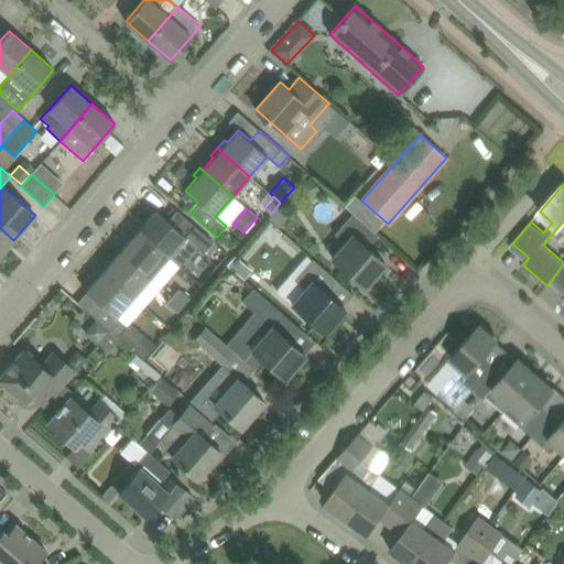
[(142,220),(136,228),(167,256),(169,257),(180,267),(196,248),(203,253),(213,241),(177,210),(169,220),(156,210),(145,223),(142,220)]
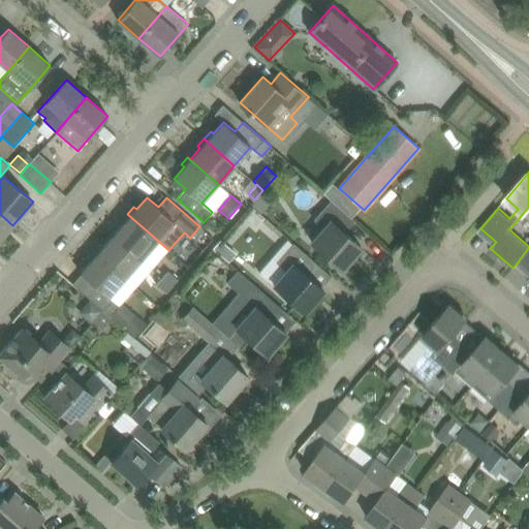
[(331,199),(314,219),(323,228),(312,242),(342,269),(361,247),(344,232),(354,220),(331,199)]
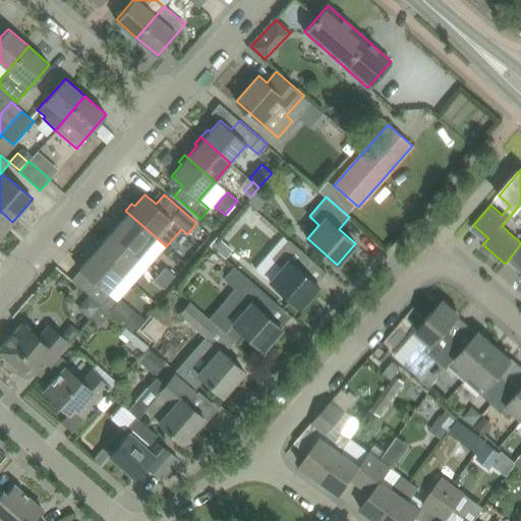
[(0,235),(12,222),(0,211),(0,235)]
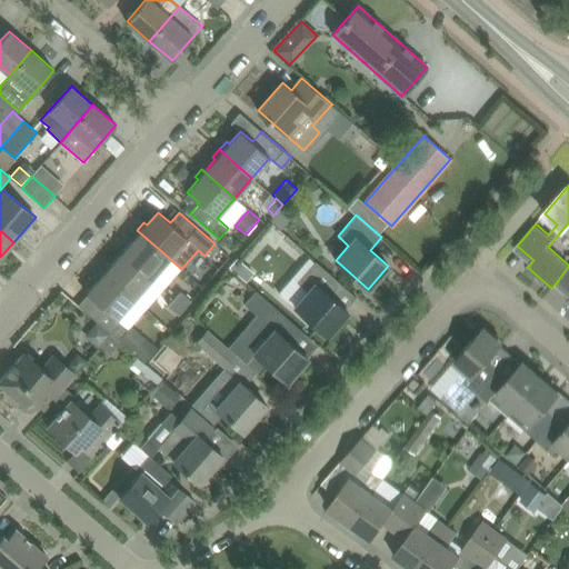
[(169,258),(137,230),(130,238),(132,240),(122,252),(152,279),(170,259),(169,258)]
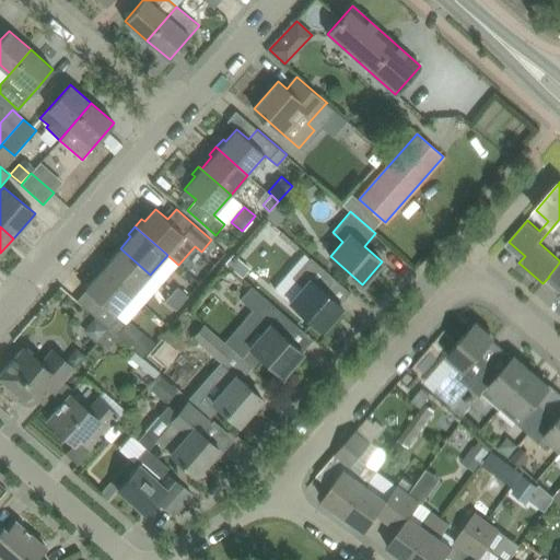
[(150,275),(120,248),(109,260),(107,258),(101,266),(132,294),(150,275)]
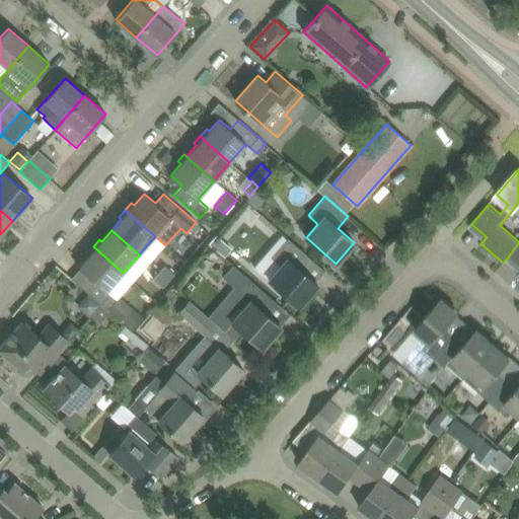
[(232,248),(217,235),(209,243),(225,257),(232,248)]
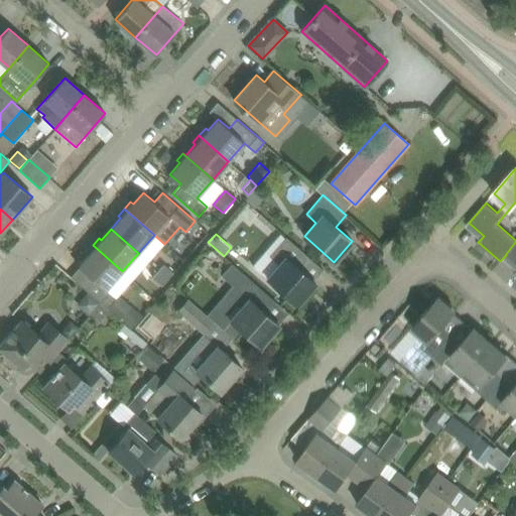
[(286,237),(269,256),(279,264),(267,278),(297,303),(315,282),(299,268),(309,257),(286,237)]
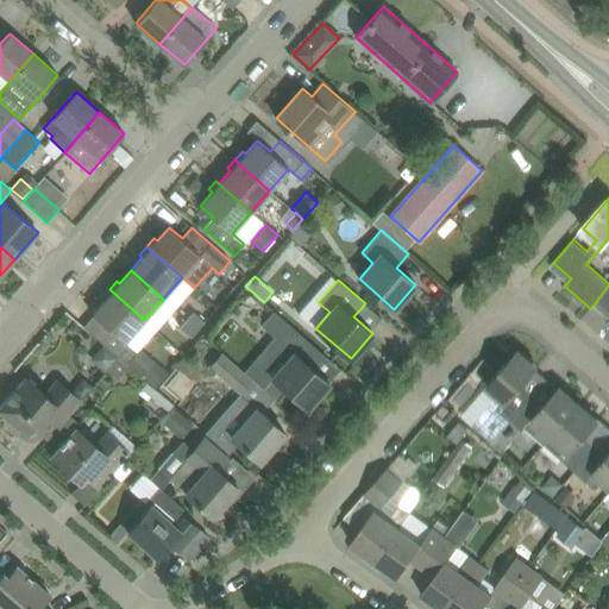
[(608,286),(596,301),(597,301),(608,312),(608,321),(608,324),(608,286)]
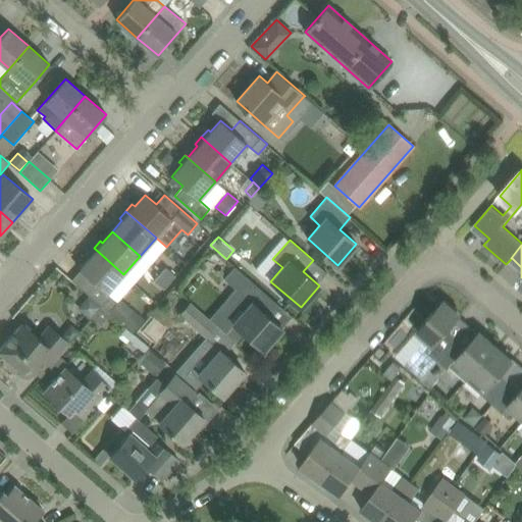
[(90,258),(80,269),(85,274),(76,283),(109,312),(117,303),(107,294),(123,274),(94,248),(87,255),(90,258)]
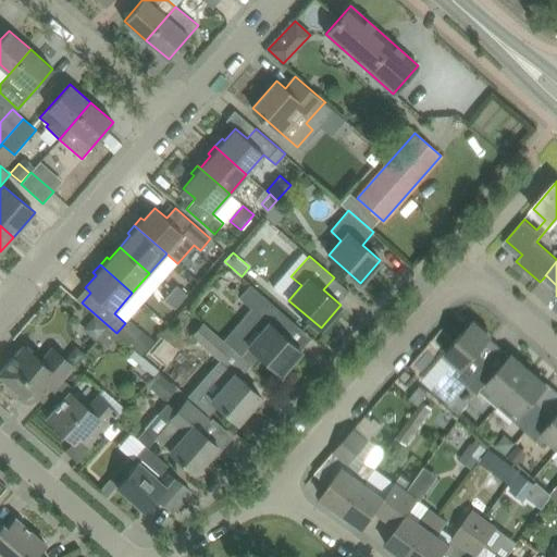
[(238,336),(249,345),(281,373),(301,350),(284,335),(295,323),(250,284),(239,297),(258,313),(238,336)]
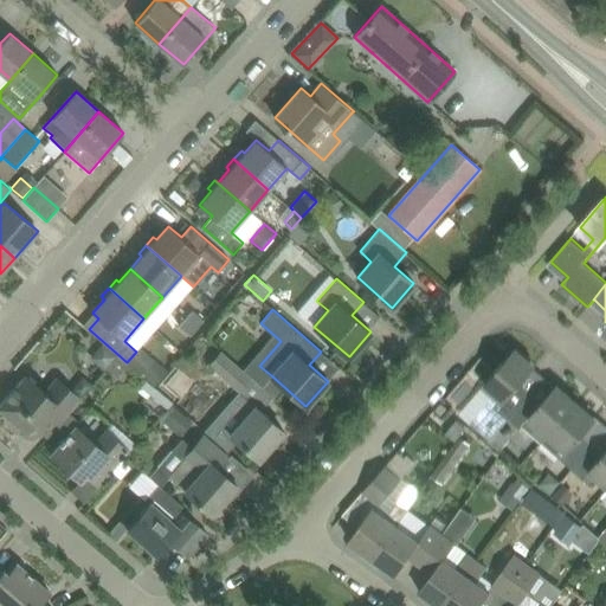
[(197,328),(204,320),(192,310),(186,317),(197,328)]
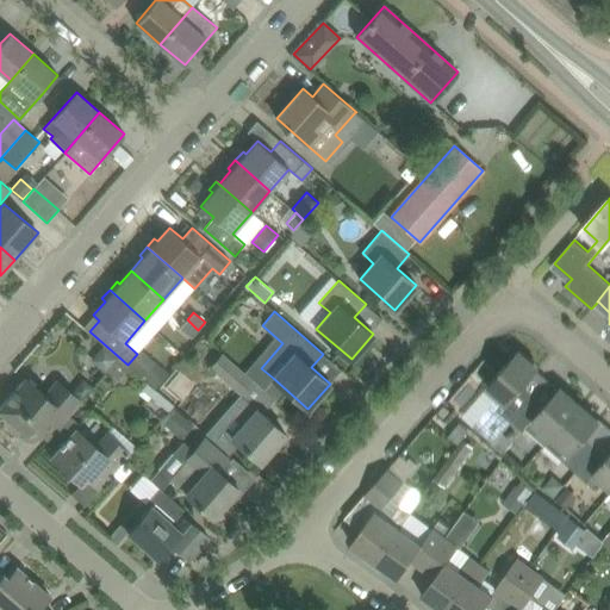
[(180,328),(192,337),(198,330),(187,319),(180,328)]
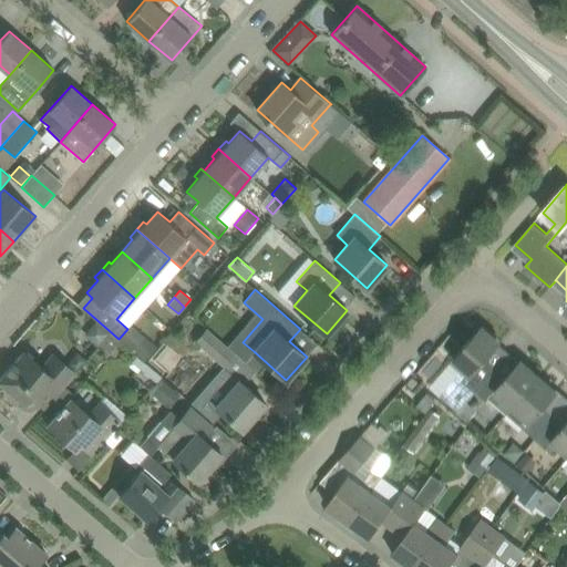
[(99,347),(100,344),(110,333),(96,321),(84,333),(99,347)]
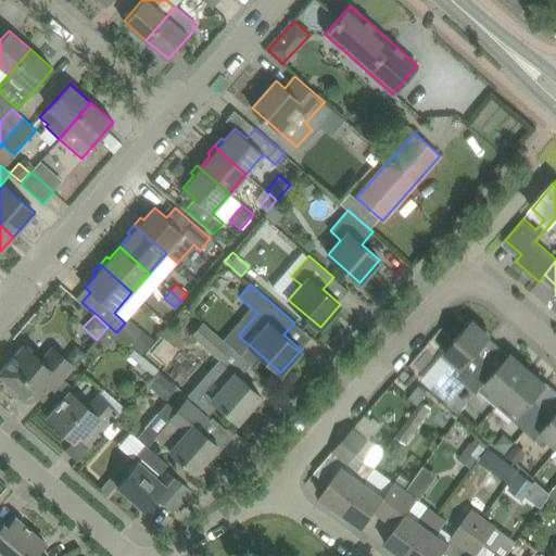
[(475,355),(491,337),(487,333),(489,331),(477,321),(476,324),(471,320),(445,351),(456,361),(431,389),(449,404),(467,384),(484,364),(475,355)]
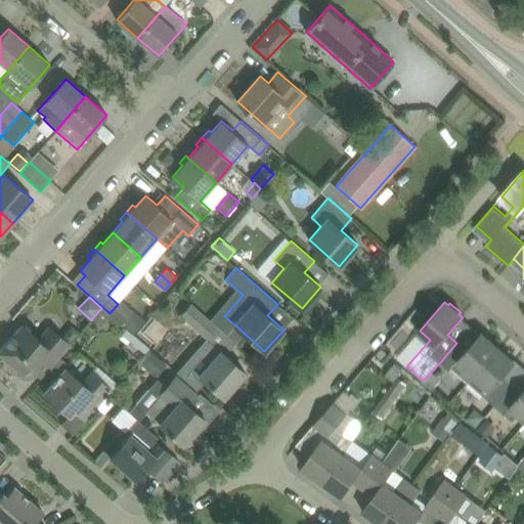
[(207,340),(207,339),(217,328),(190,304),(179,316),(207,340)]
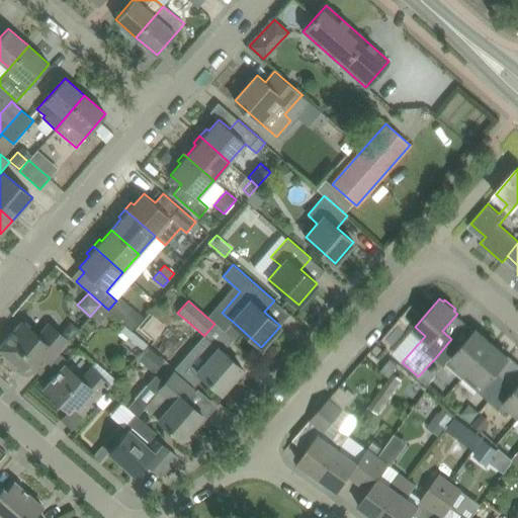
[(117,316),(132,329),(143,316),(128,304),(117,316)]
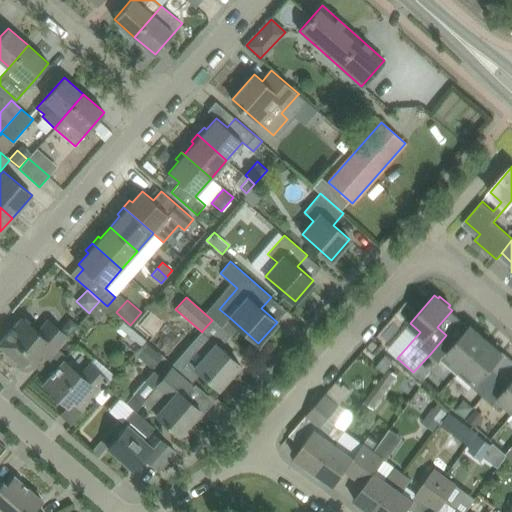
[(108,309),(99,301),(90,311),(96,316),(103,315),(108,309)]
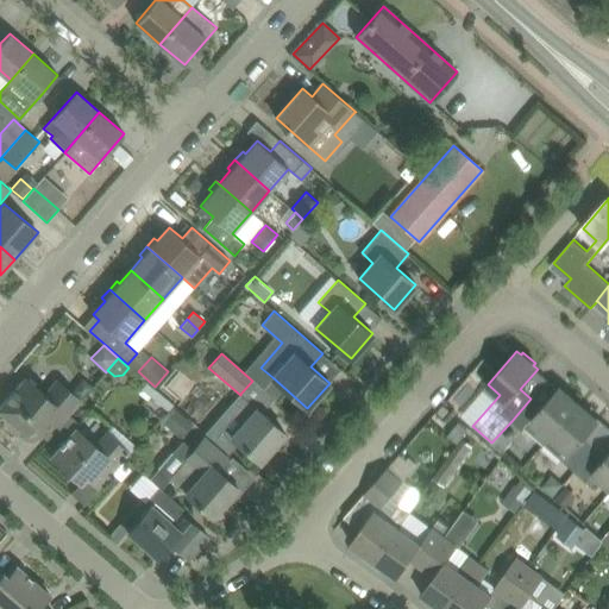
[(55,432),(57,428),(69,414),(81,400),(57,380),(45,394),(25,377),(0,406),(0,412),(26,434),(33,427),(46,439),(55,432)]
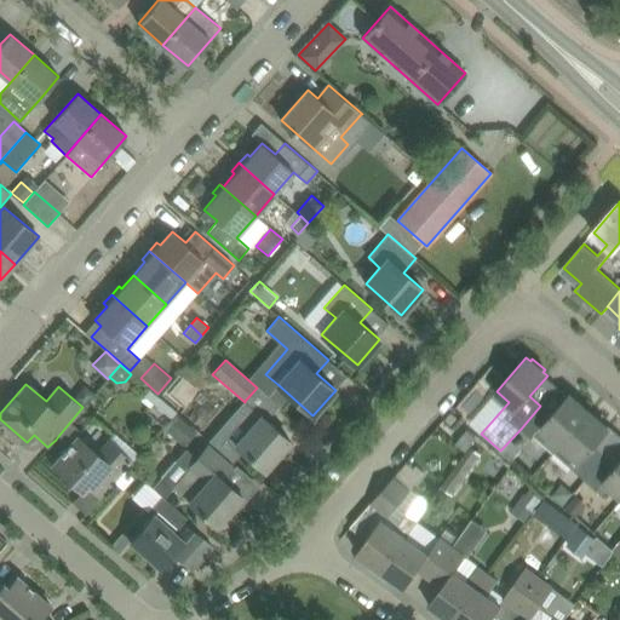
[(84,407),(93,395),(89,389),(82,390),(78,395),(78,401),(84,407)]
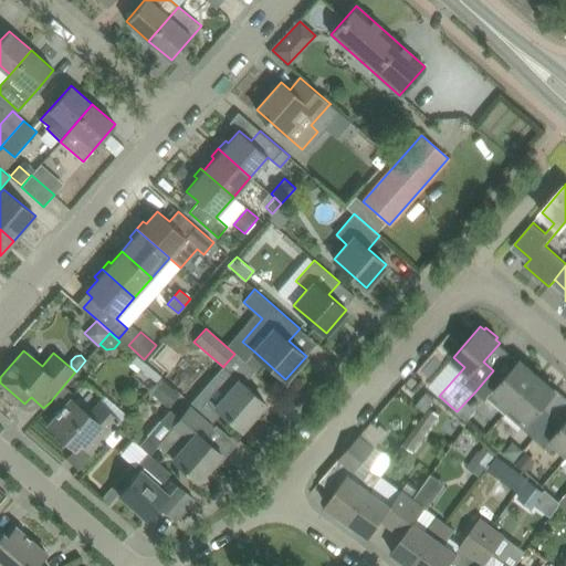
[(493,370),(475,391),(486,400),(489,398),(506,412),(537,376),(520,360),(503,378),(493,370)]
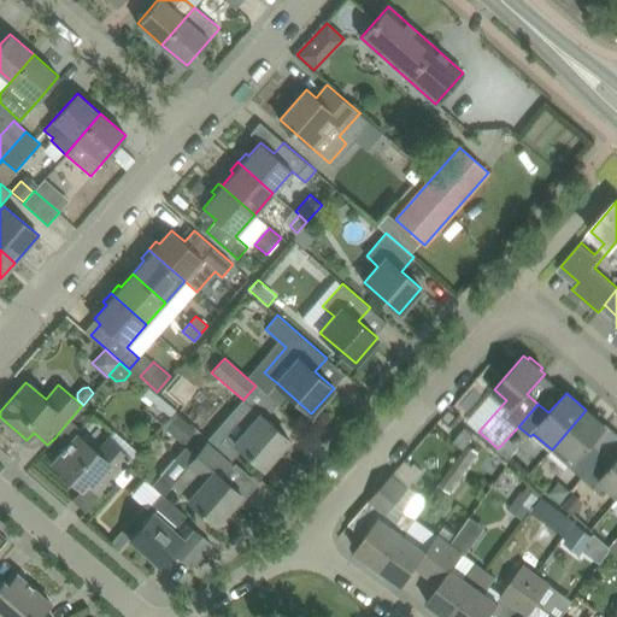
[(159,406),(170,416),(175,411),(176,409),(164,399),(159,406)]
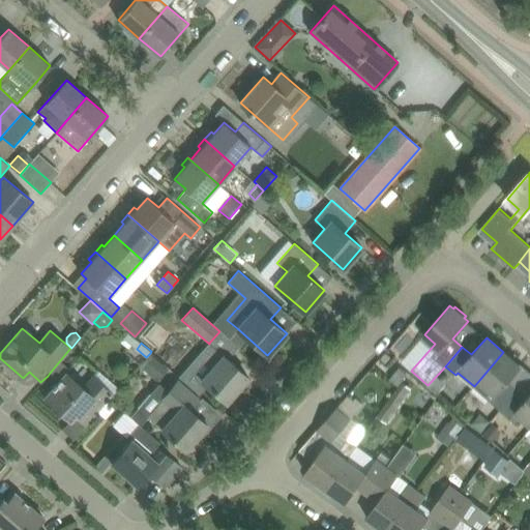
[(201,380),(202,380),(227,402),(248,377),(209,343),(209,344),(187,367),(201,380)]
